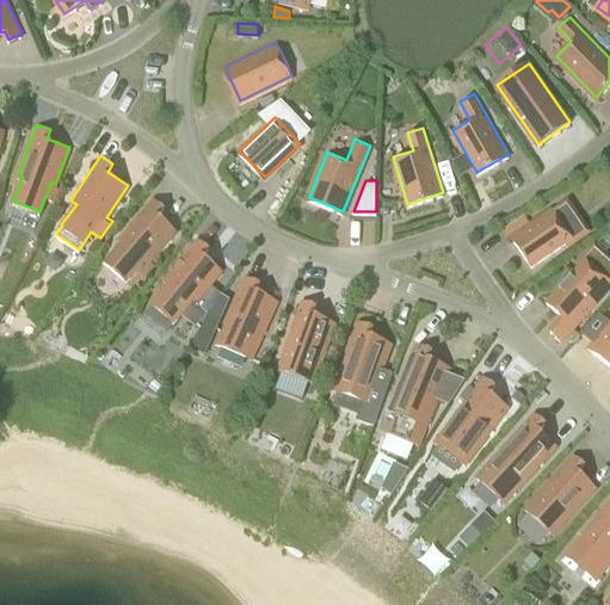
[(154,196),(118,236),(122,240),(105,259),(127,278),(147,255),(151,258),(177,228),(158,213),(165,205),(154,196)]
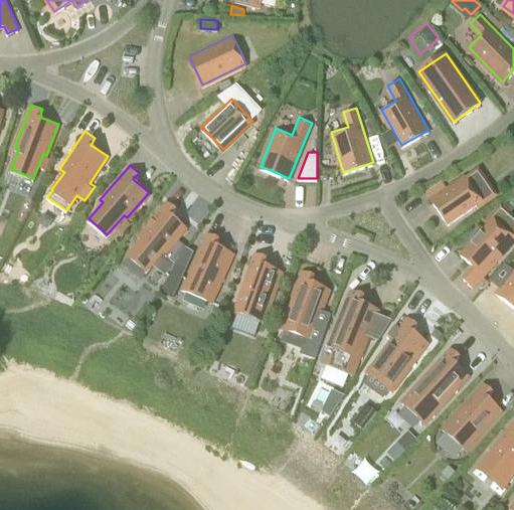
[(448,222),(482,199),(464,173),(431,197),(448,222)]
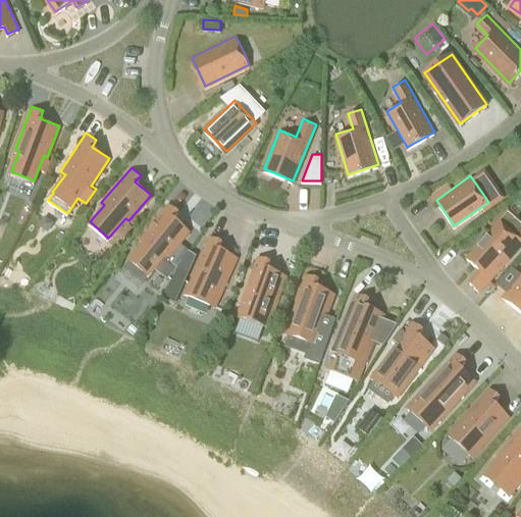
[(178,209),(169,202),(140,238),(143,240),(129,258),(149,273),(165,252),(168,255),(190,228),(173,216),(178,209)]
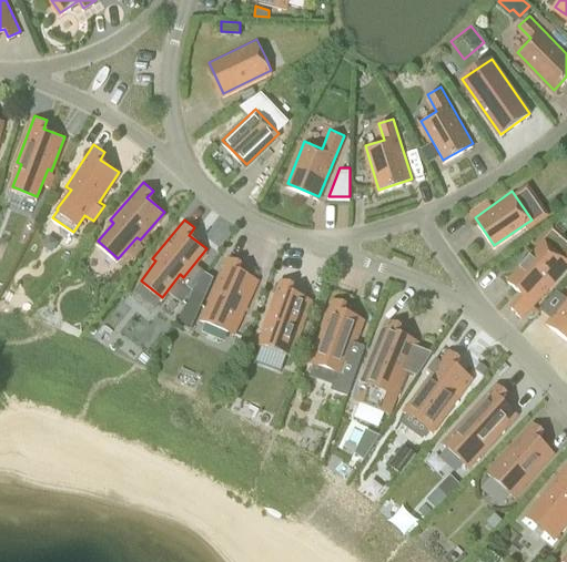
[(522,315),(566,264),(566,259),(544,239),(508,278),(524,293),(512,306),(522,315)]
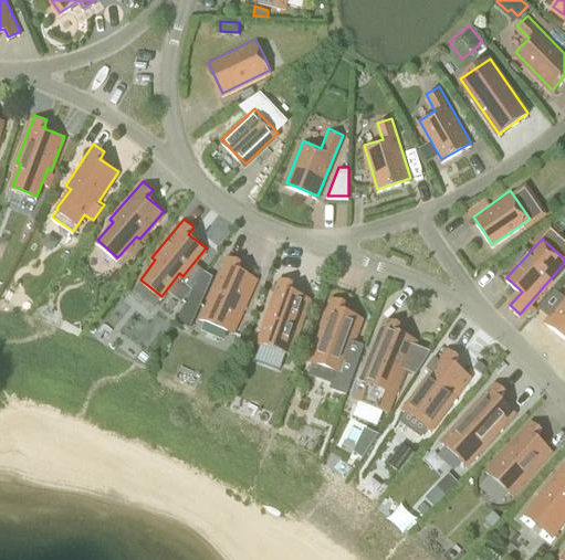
[(240,260),(228,254),(201,316),(233,330),(257,276),(237,267),(240,260)]
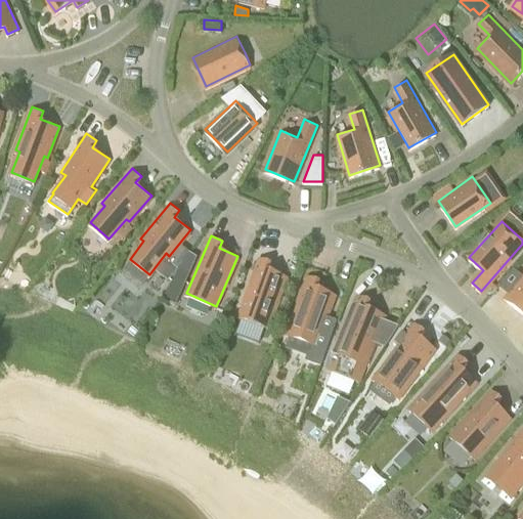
[(269,326),(288,274),(268,267),(271,260),(259,256),(238,314),(269,326)]
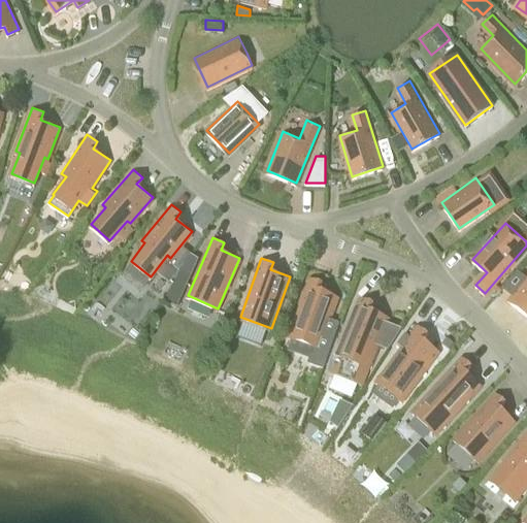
[(190,276),(179,272),(174,285),(185,290),(190,276)]
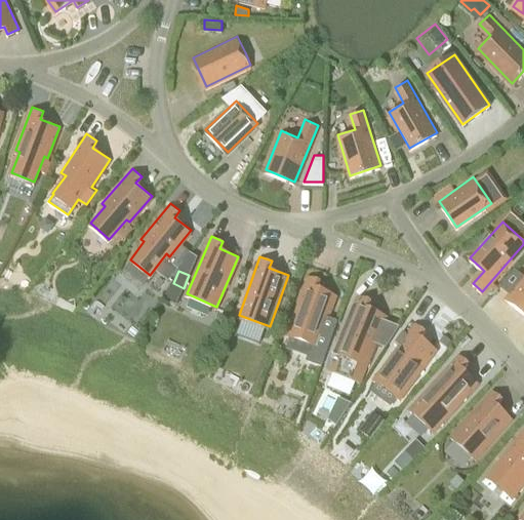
[(523,272),(505,296),(523,311),(523,272)]
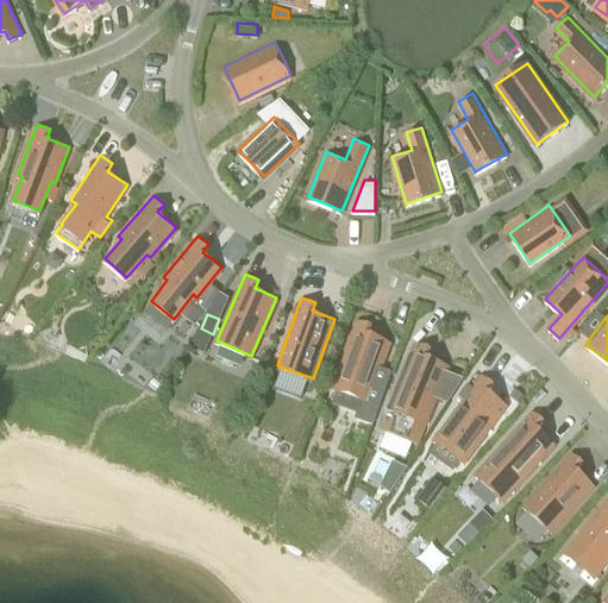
[(371,322),(358,318),(333,387),(338,388),(334,396),(338,400),(343,403),(351,407),(357,407),(362,406),(365,397),(369,400),(390,340),(368,332),(371,322)]
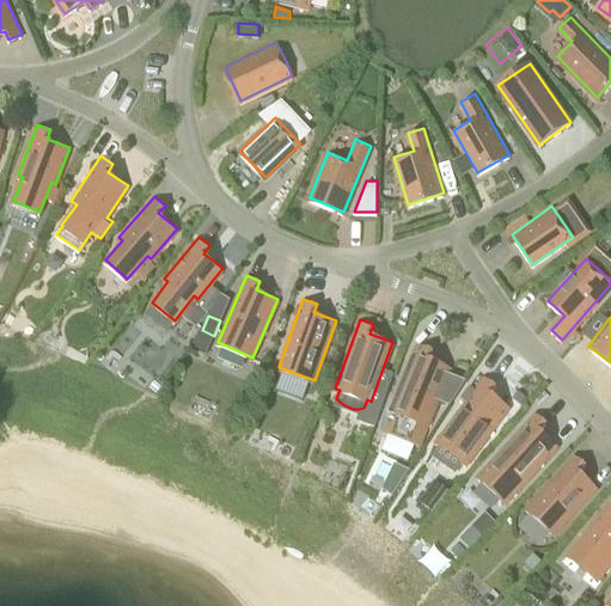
[(391,410),(427,424),(451,366),(429,356),(433,348),(419,342),(391,410)]
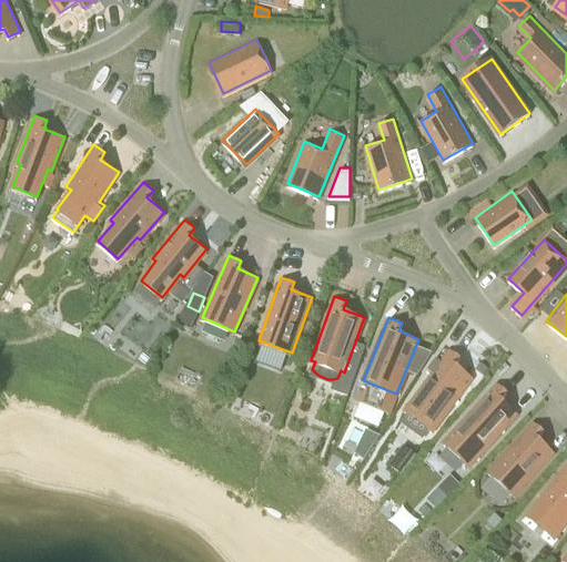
[(437,422),(473,376),(454,363),(459,355),(448,347),(408,401),(437,422)]
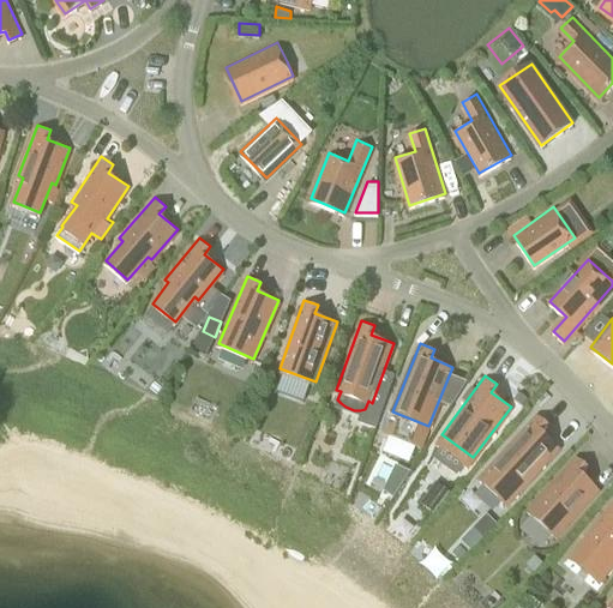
[(541,429),(548,422),(538,413),(488,465),(479,477),(506,503),(559,445),(541,429)]
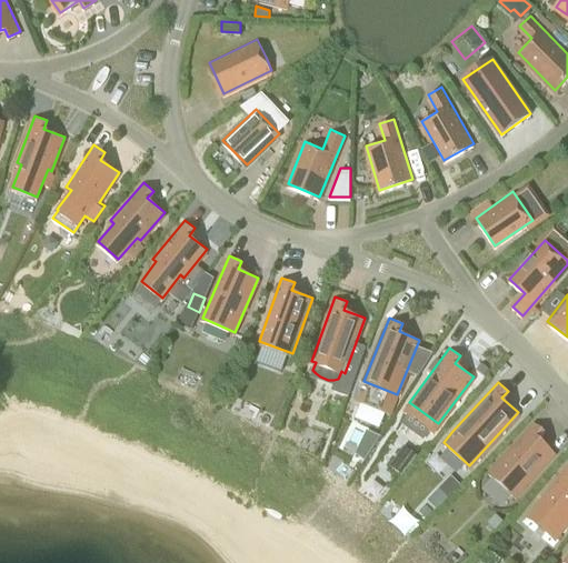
[(516,494),(555,451),(538,436),(545,430),(535,421),(489,471),(516,494)]
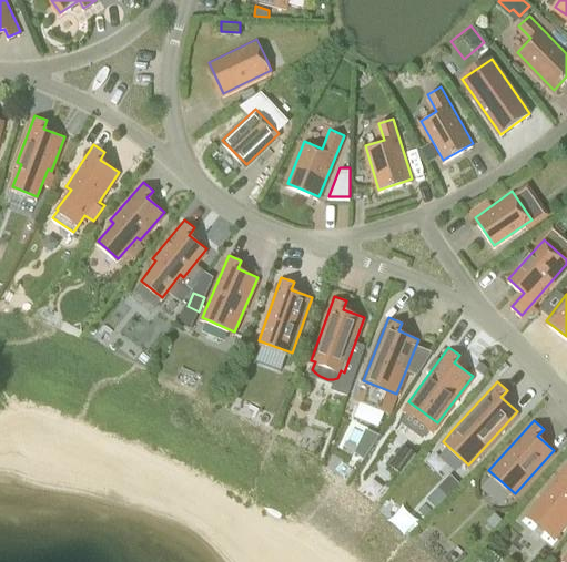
[(566,462),(526,513),(554,535),(566,519),(566,462)]
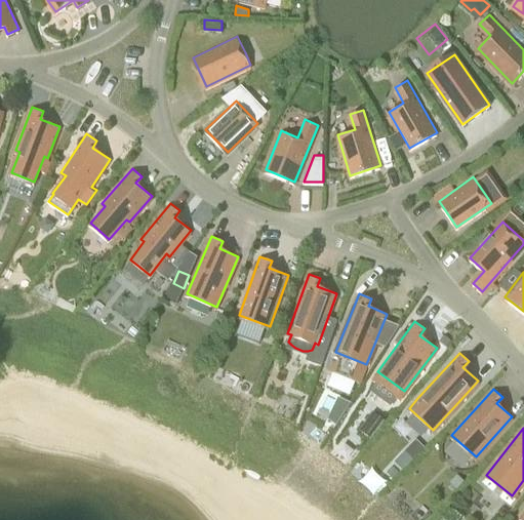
[(426,447),(417,438),(406,449),(414,458),(426,447)]
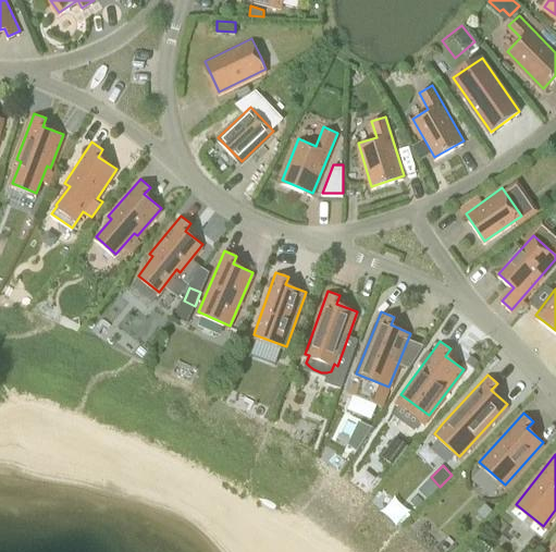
[(486,503),(479,512),(485,518),(494,510),(486,503)]
